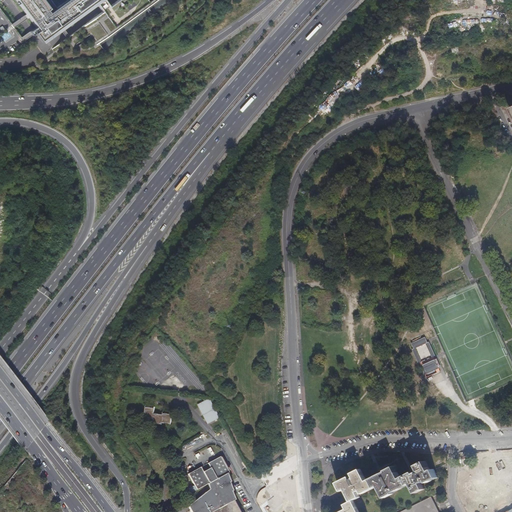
[(156,0),(15,0),(27,16),(38,31),(35,33),(42,44),(96,4),(101,12),(84,24),(98,43),(156,0)]
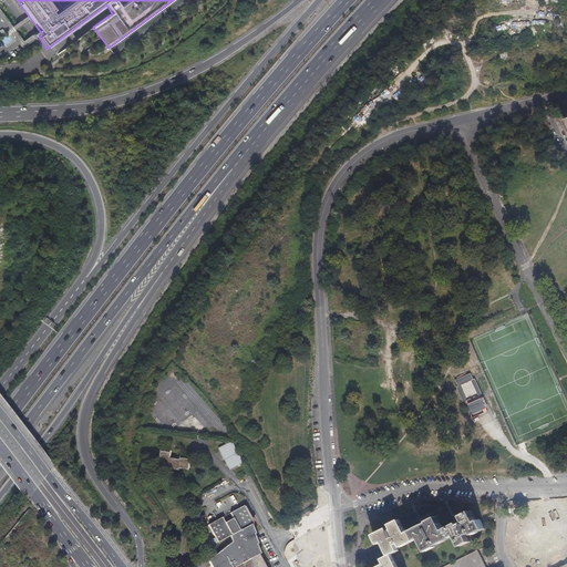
[(39,37),(42,34),(39,30),(32,35),(34,40),(39,37)]
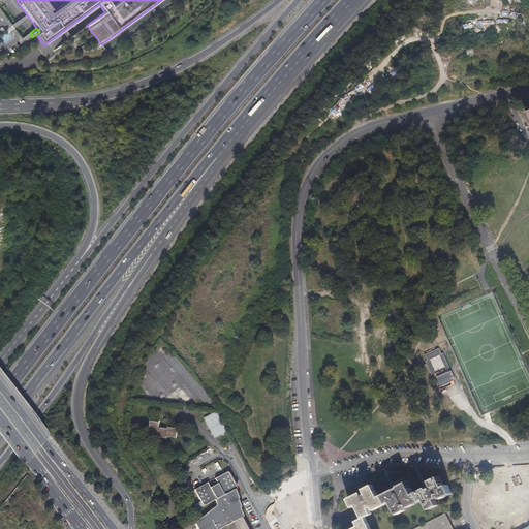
[(473,45),(461,49),(465,61),(476,58),(473,45)]
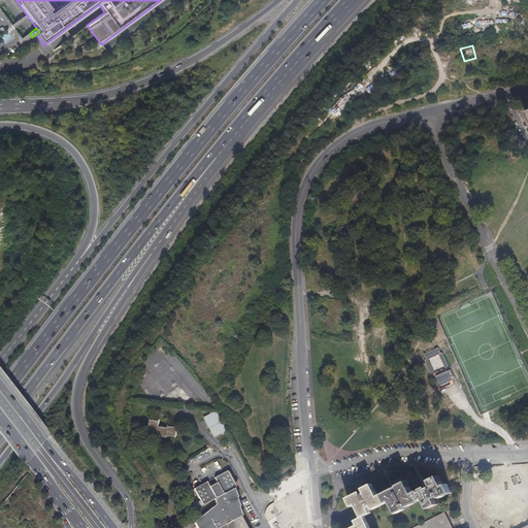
[(441,353),(438,348),(424,354),(427,360),(425,360),(431,375),(433,374),(434,377),(438,387),(440,389),(454,383),(448,368),(450,367),(442,353),(441,353)]
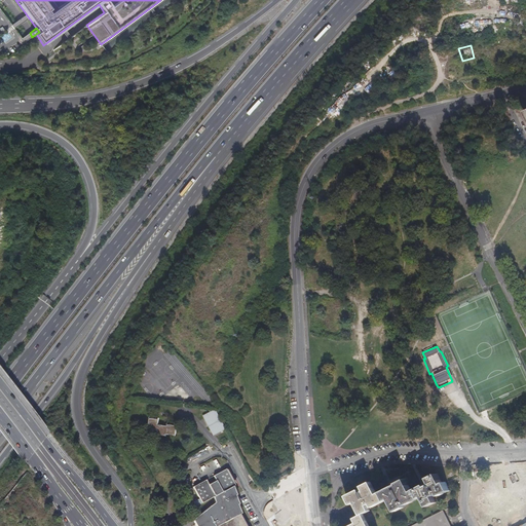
[(215,409),(203,415),(214,436),(226,428),(215,409)]
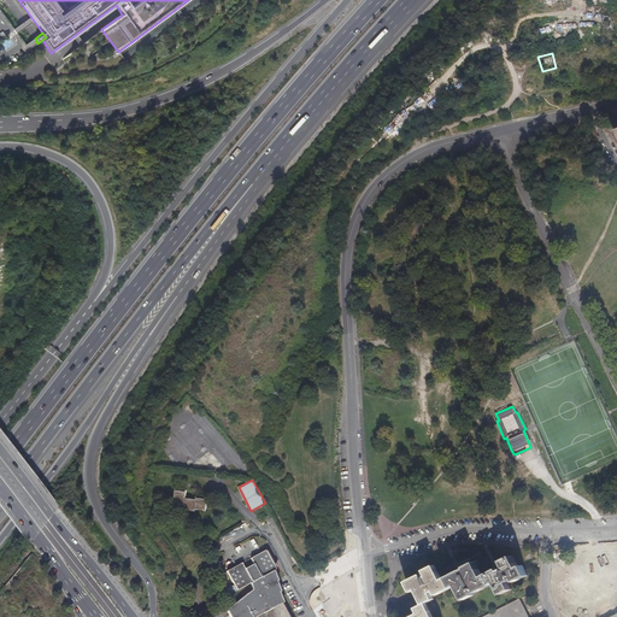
[(206,511),(207,499),(197,498),(197,499),(186,498),(187,492),(176,491),(174,504),(184,505),(184,510),(195,511),(195,510),(206,511)]
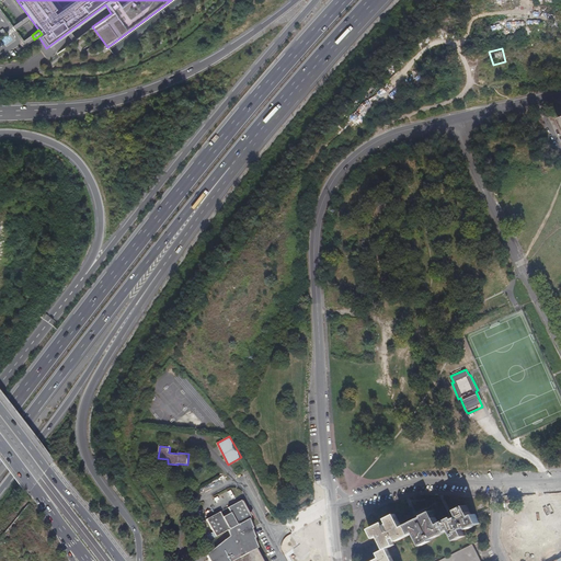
[(263,560),(256,549),(258,548),(254,539),(255,538),(252,529),(253,528),(249,518),(251,517),(241,501),(206,519),(216,537),(228,530),(230,538),(226,539),(206,554),(209,560),(263,560)]
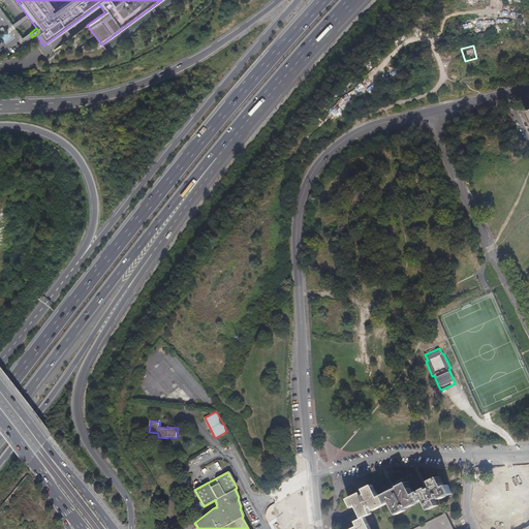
[(419,491),(424,500),(426,499),(431,509),(439,504),(437,499),(441,496),(443,498),(453,493),(448,485),(445,486),(440,476),(432,480),(434,487),(430,489),(428,487),(419,491)]
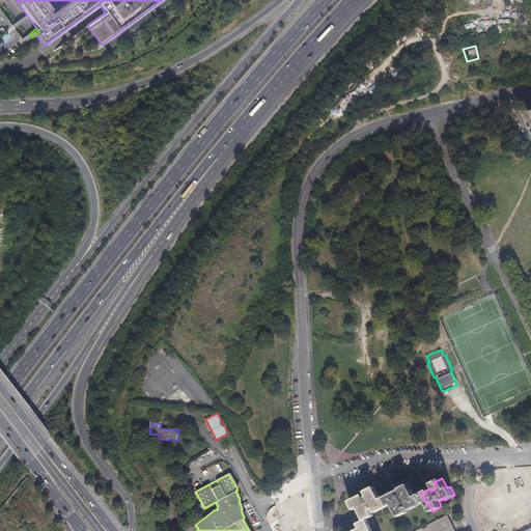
[(425,502),(421,493),(416,496),(410,483),(400,487),(401,488),(386,496),(390,505),(393,504),(399,515),(409,511),(408,510),(419,505),(424,502),(425,502)]
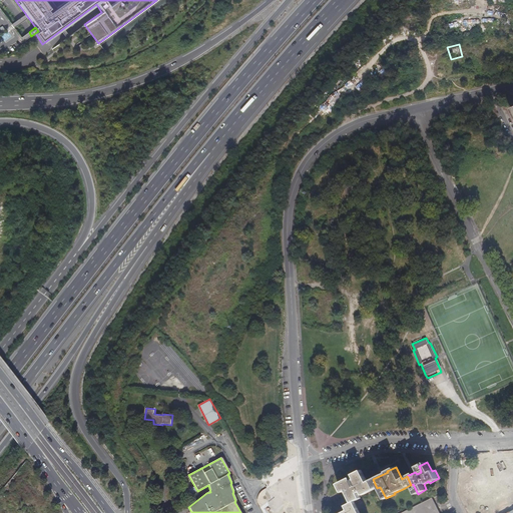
[(353,502),(355,501),(361,498),(359,493),(362,491),(364,495),(377,488),(373,479),(368,482),(362,470),(353,474),(356,478),(353,480),(351,477),(338,483),(343,492),(347,490),(353,502)]
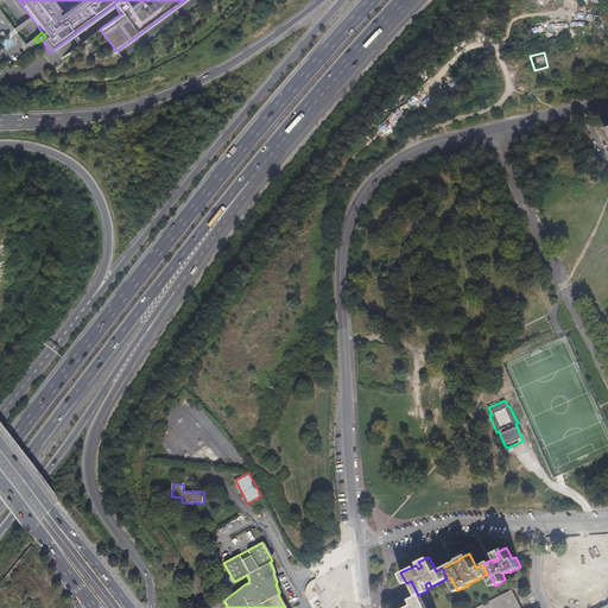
[(521,607),(513,589),(488,601),(474,607),(521,607)]
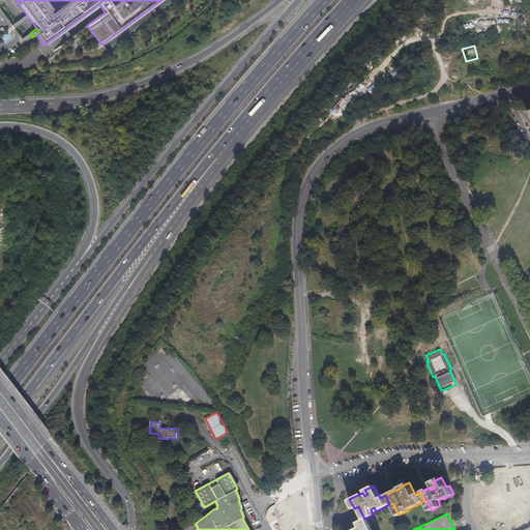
[(372,529),(366,518),(364,519),(357,522),(359,527),(352,529),(372,529)]
